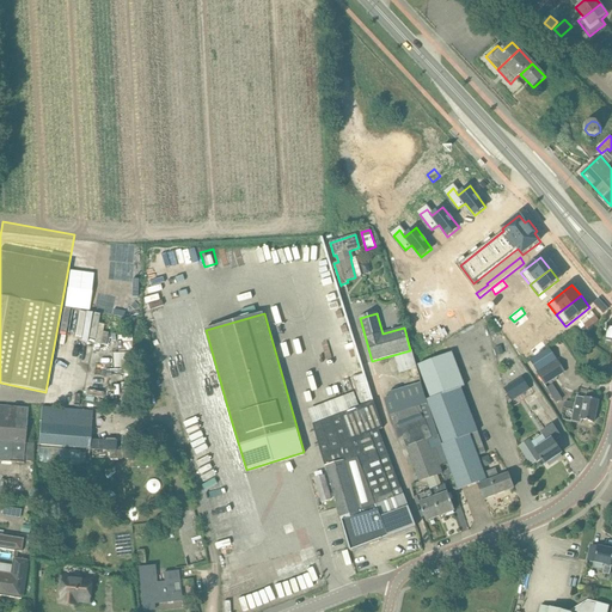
[(530,319),(525,313),(514,322),(518,328),(530,319)]
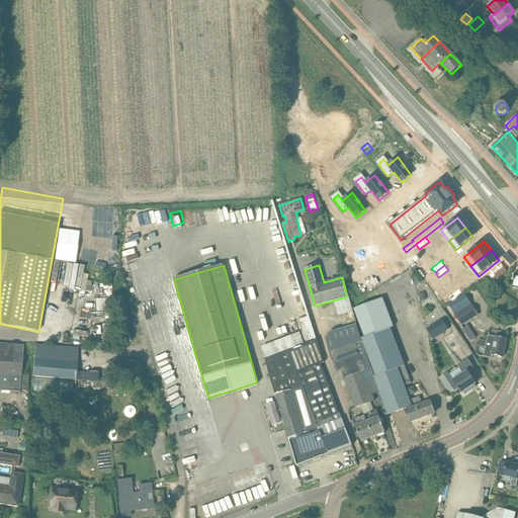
[(410,275),(395,278),(398,290),(413,287),(410,275)]
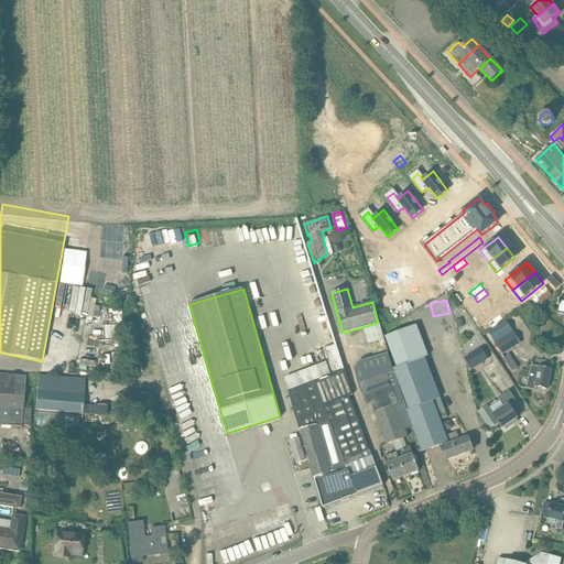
[(275,310),(253,314),(256,327),(278,323),(275,310)]
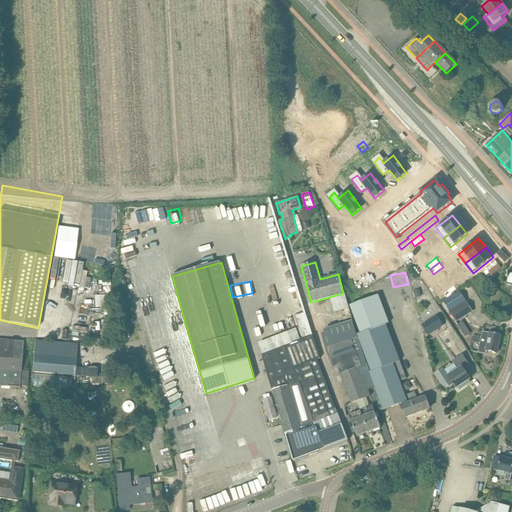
[(445,293),(448,298),(458,291),(454,286),(445,293)]
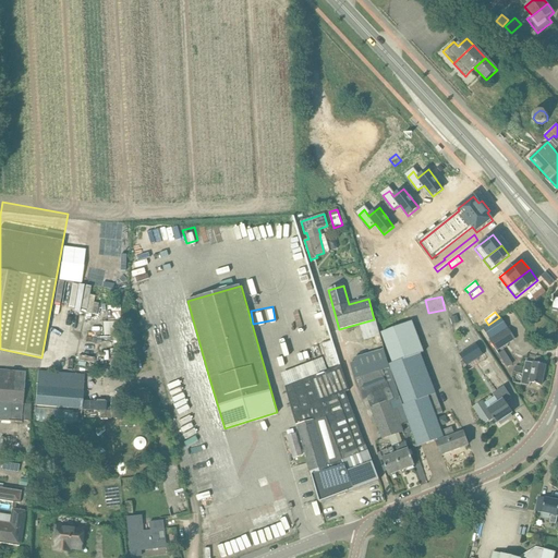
[(490,339),(508,328),(501,318),(484,329),(490,339)]
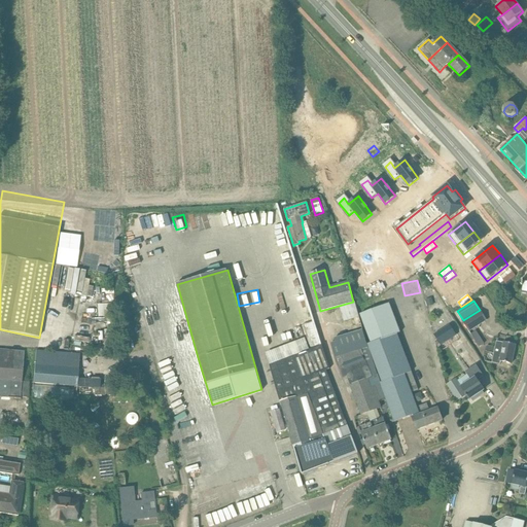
[(412,416),(417,430),(443,420),(437,408),(429,410),(427,401),(417,407),(413,392),(418,389),(398,334),(400,332),(390,304),(360,314),(372,343),(369,344),(383,383),(380,384),(394,422),(412,416)]
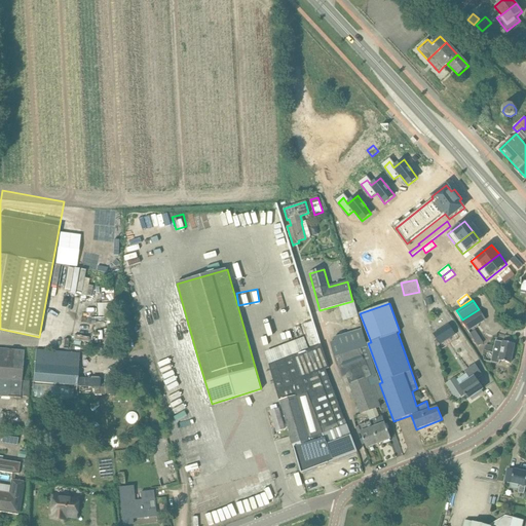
[(461,321),(468,331),(485,320),(479,309),(462,320),(461,321)]
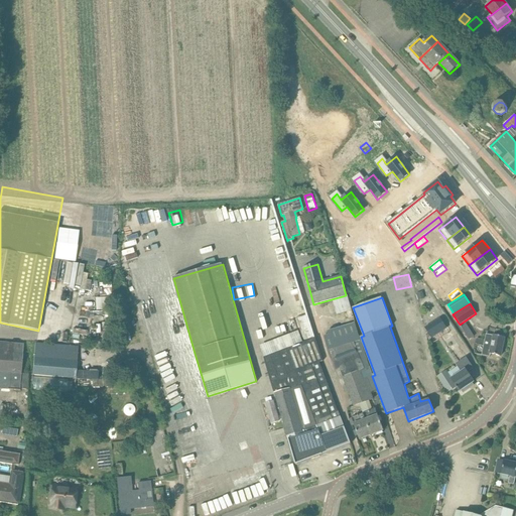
[(302,316),(294,319),(303,343),(311,340),(302,316)]
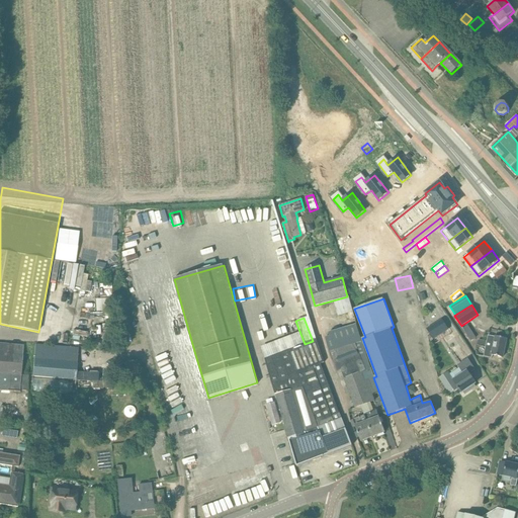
[(440,321),(427,329),(434,340),(446,331),(440,321)]
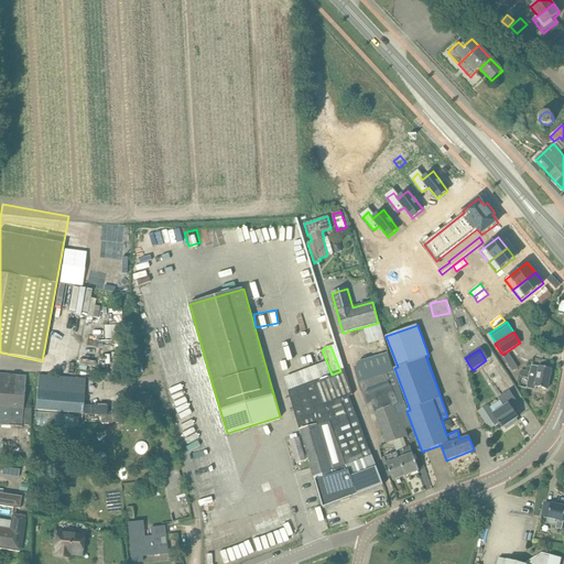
[(371,402),(388,444),(393,442),(400,440),(408,436),(404,430),(408,427),(407,424),(401,426),(392,404),(397,403),(391,389),(399,384),(388,353),(358,362),(359,366),(353,368),(367,403),(371,402)]
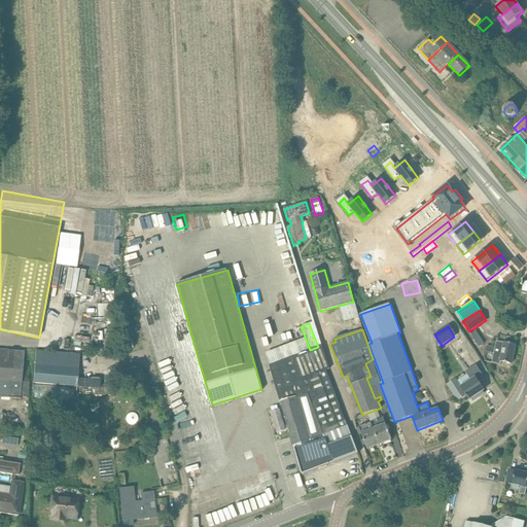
[(477,347),(483,344),(476,330),(469,334),(477,347)]
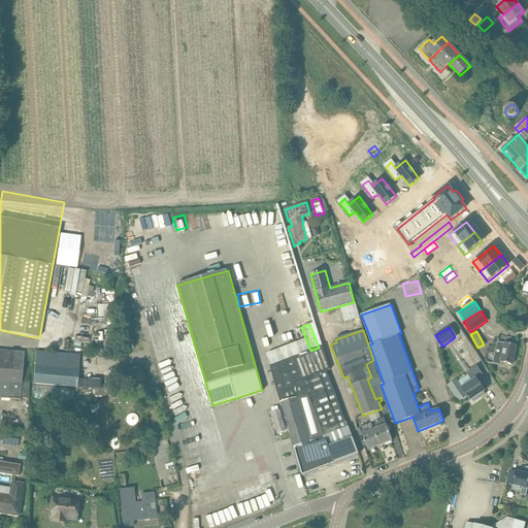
[(517,345),(497,341),(496,348),(488,347),(487,352),(495,354),(493,364),(501,365),(502,362),(513,364),(517,345)]
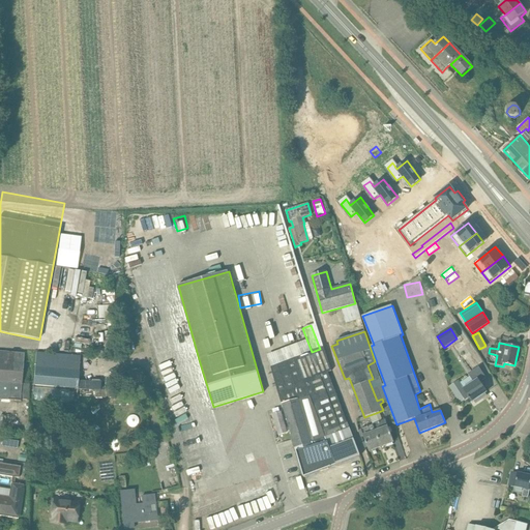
[(312,352),(271,367),(296,451),(303,476),(319,471),(328,468),(360,455),(328,372),(331,371),(324,347),(320,349),(312,352)]
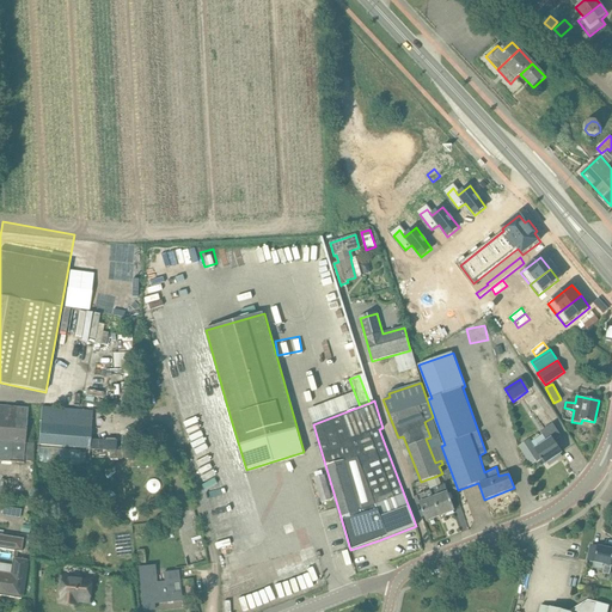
[(24,452),(28,408),(0,405),(0,461),(24,464),(24,452)]
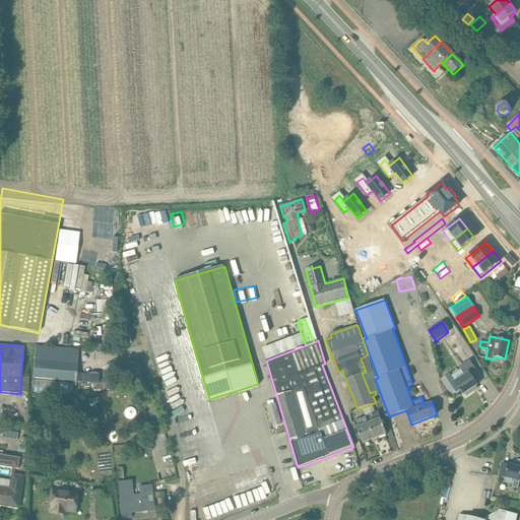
[(77,374),(79,349),(35,345),(33,379),(73,383),(72,396),(75,397),(76,389),(122,390),(123,382),(117,382),(117,380),(103,380),(103,382),(99,381),(100,375),(77,374)]
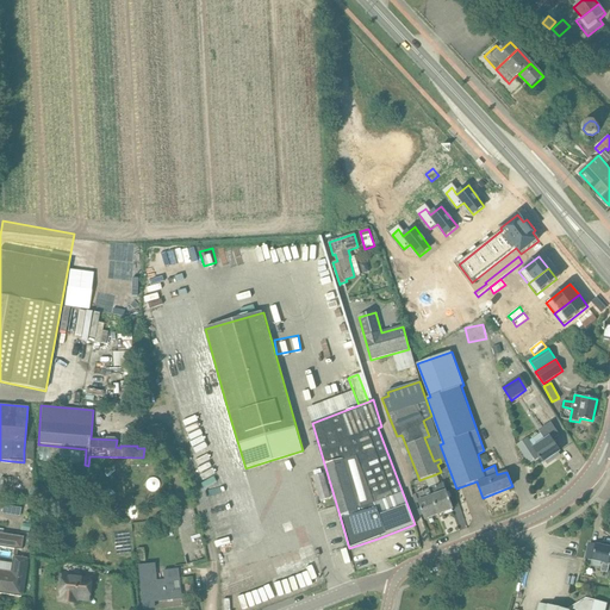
[(528,439),(517,446),(529,465),(539,458),(540,460),(541,459),(543,462),(546,461),(547,465),(555,459),(553,456),(560,452),(552,441),(560,436),(552,422),(540,429),(546,439),(533,447),(528,439)]
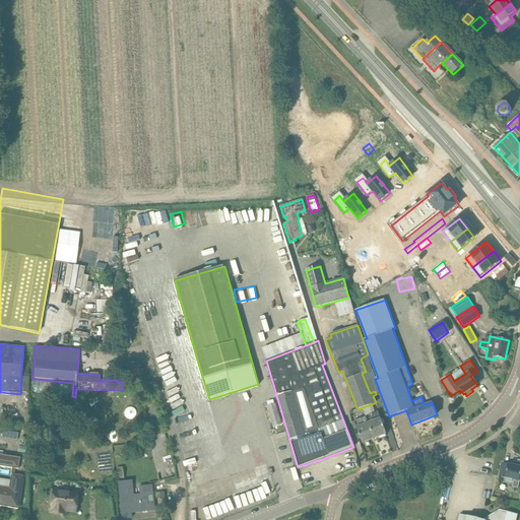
[(34,382),(33,393),(71,395),(72,385),(34,382)]
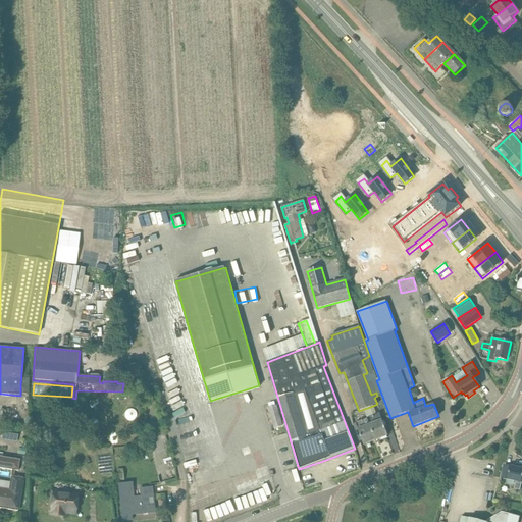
[(144,393),(146,400),(153,398),(151,390),(144,393)]
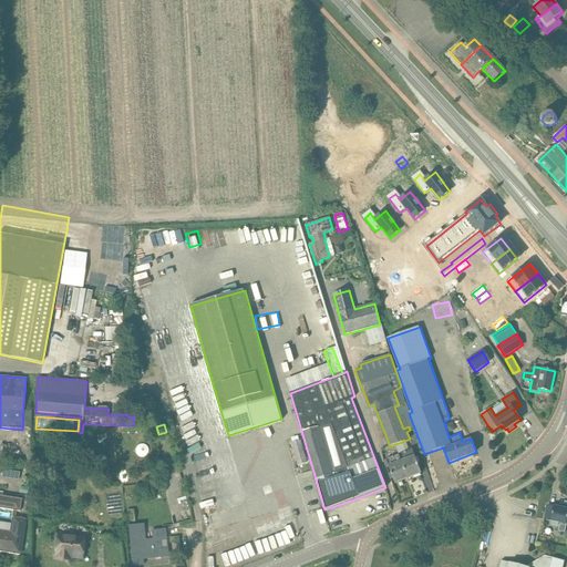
[(301,441),(291,443),(298,466),(308,463),(301,441)]
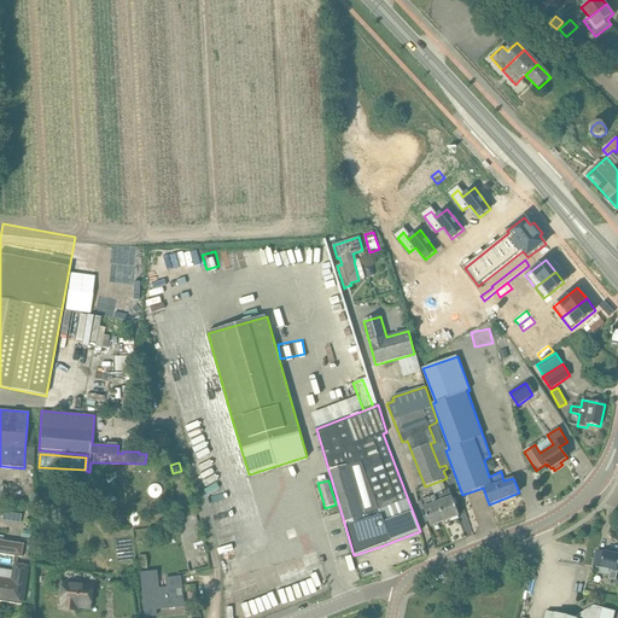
[(435,496),(444,522),(459,516),(453,497),(452,497),(449,490),(443,493),(438,482),(431,484),(435,496)]
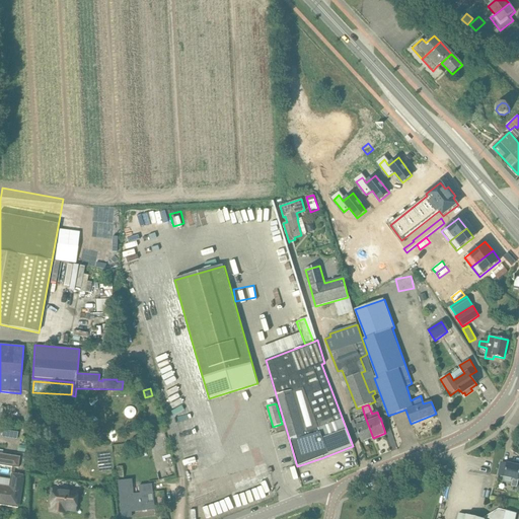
[(373,438),(365,417),(354,420),(362,442),(373,438)]
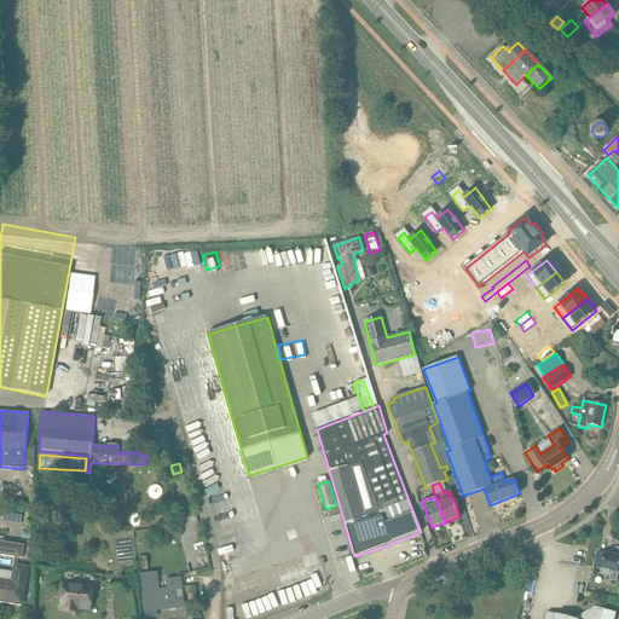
[(4,537),(0,536),(0,554),(15,557),(13,565),(11,582),(0,579),(0,602),(22,606),(28,567),(17,566),(18,557),(22,557),(23,545),(3,542),(4,537)]
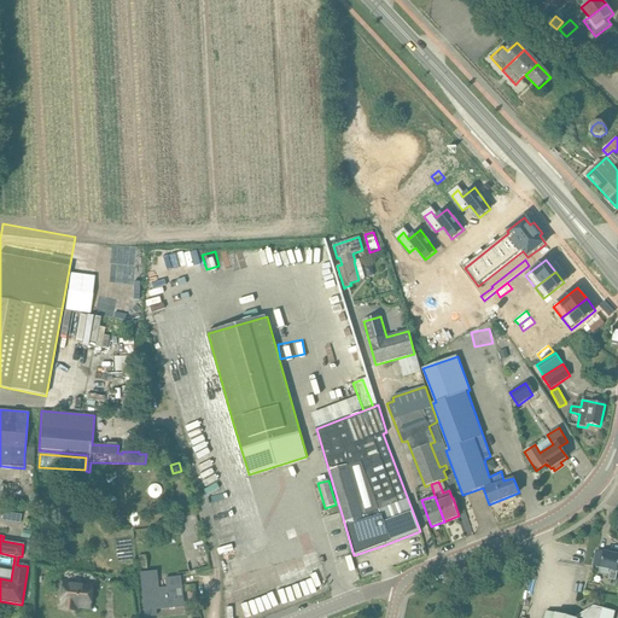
[(598,551),(594,567),(611,571),(608,579),(616,581),(617,571),(617,554),(605,552),(605,553),(598,551)]
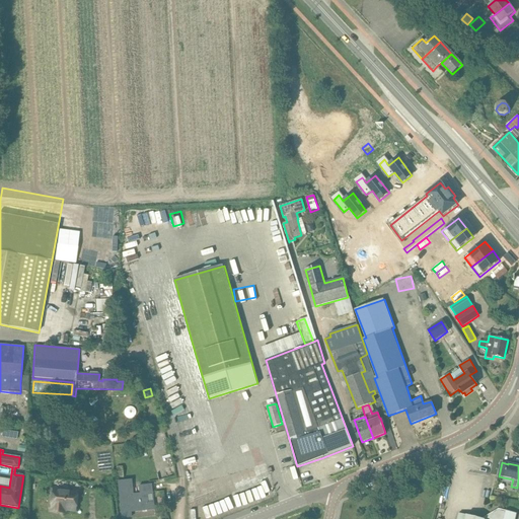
[(132,479),(117,482),(121,518),(131,518),(131,513),(135,512),(133,494),(132,479)]
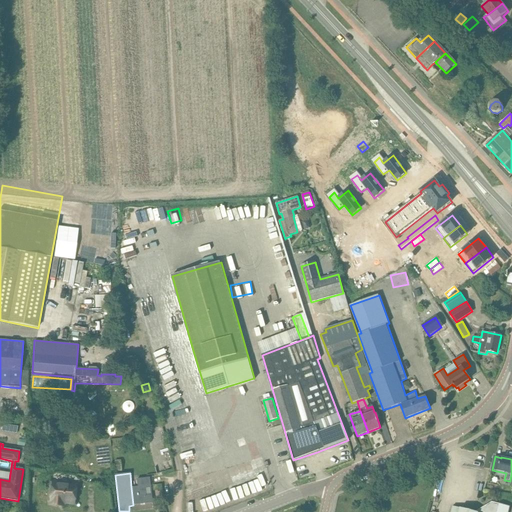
[(137,487),(131,487),(133,505),(146,504),(144,487),(150,486),(149,478),(136,479),(137,487)]
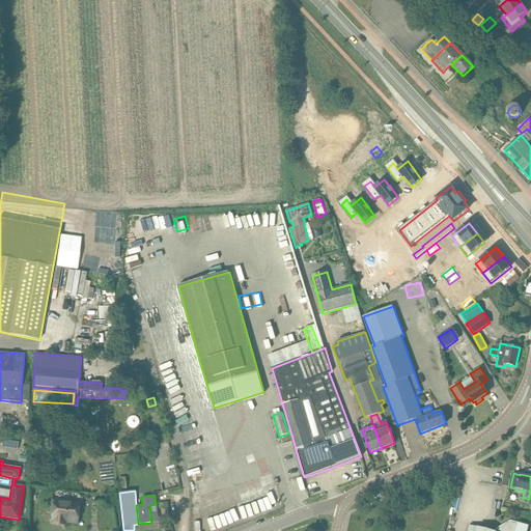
[(79,502),(54,499),(52,519),(53,519),(52,524),(59,524),(60,520),(74,522),(75,513),(78,513),(79,502)]
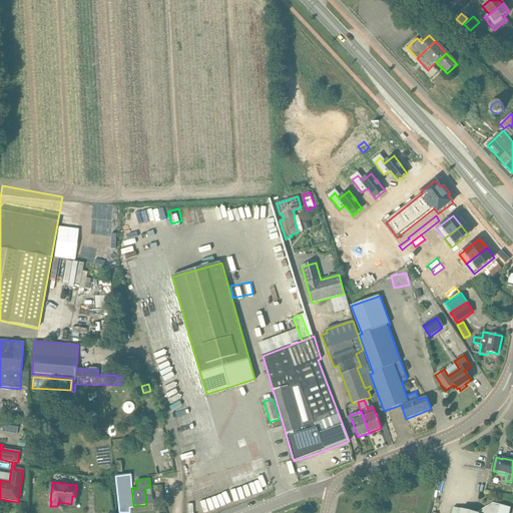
[(493,503),(476,512),(454,508),(452,512),(509,512),(511,507),(501,505),(493,503)]
